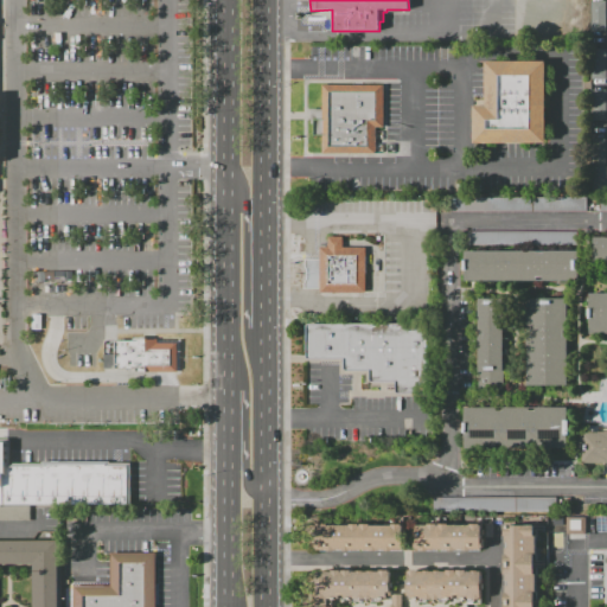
[(606,32),(592,32),(592,1),(606,1),(606,32)]
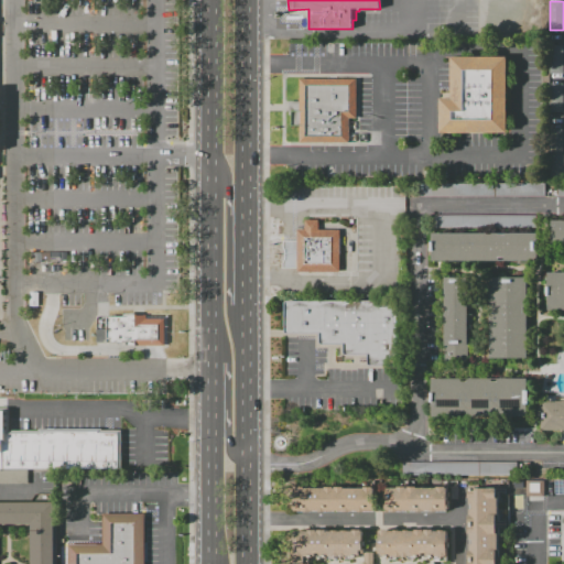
[(563,74),(550,74),(550,46),(563,46),(563,74)]
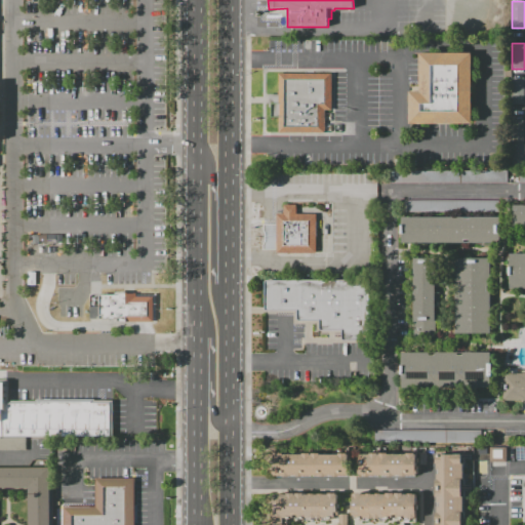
[(473,124),(410,124),(410,91),(420,91),(420,53),(473,53),(473,124)]
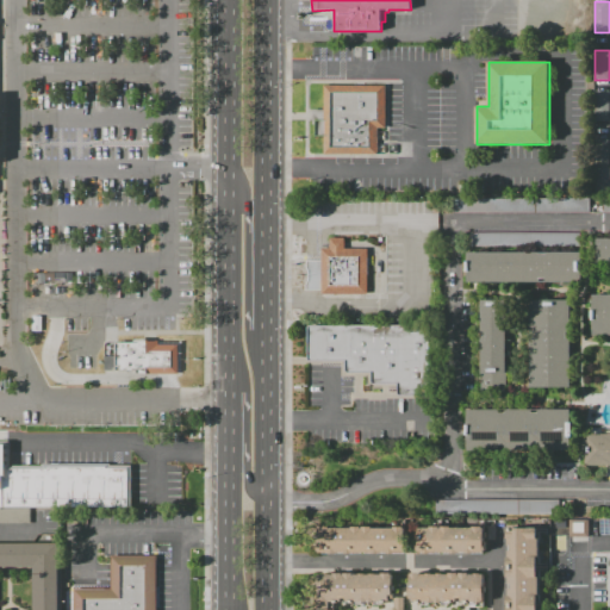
[(378,155),(324,155),(324,137),(316,137),(316,125),(312,125),(312,110),(324,110),(324,86),(386,86),(386,129),(378,129),(378,155)]
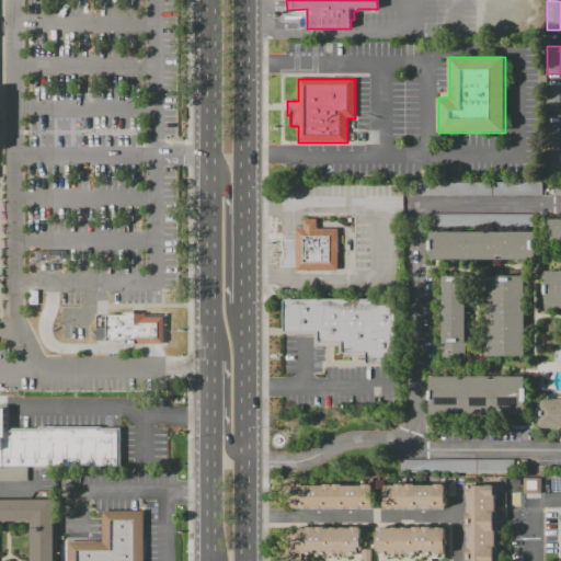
[(560,112),(547,112),(547,83),(560,83),(560,112)]
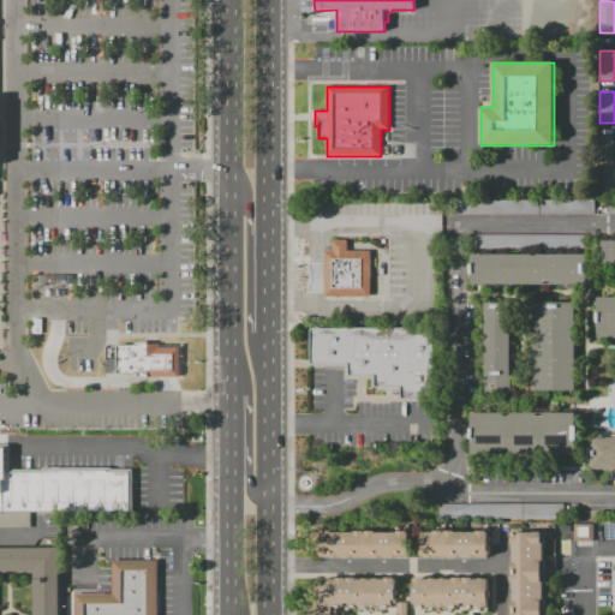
[(614,195),(599,195),(599,141),(614,141),(614,195)]
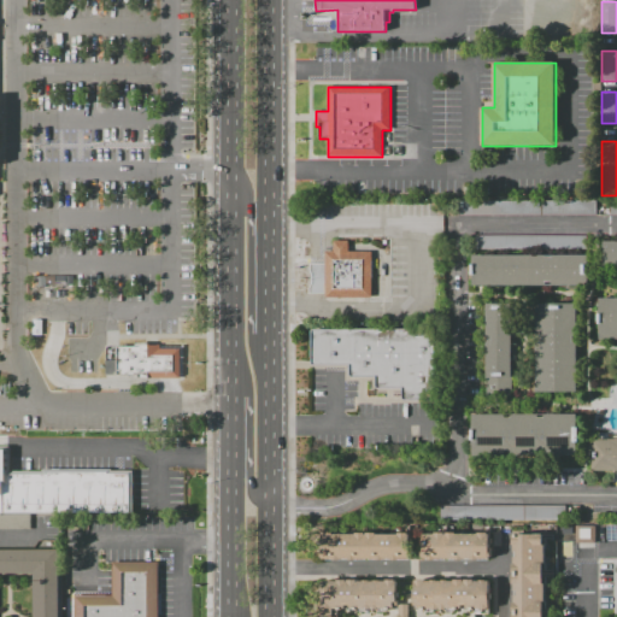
[(597,216),(457,216),(457,201),(597,201),(597,216)]
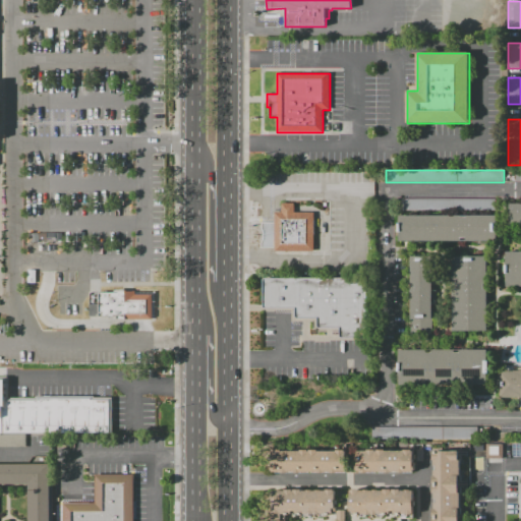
[(496,211),(401,211),(401,199),(496,198),(496,211)]
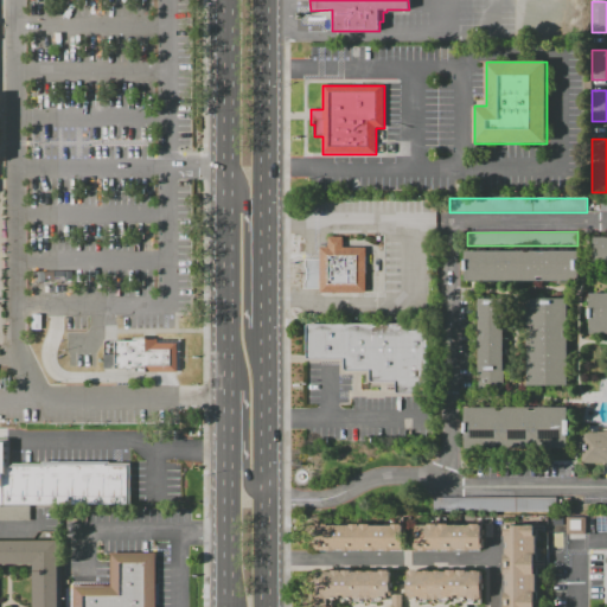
[(365,293),(320,293),(320,248),(328,248),(328,237),(343,237),(343,248),(365,248),(365,293)]
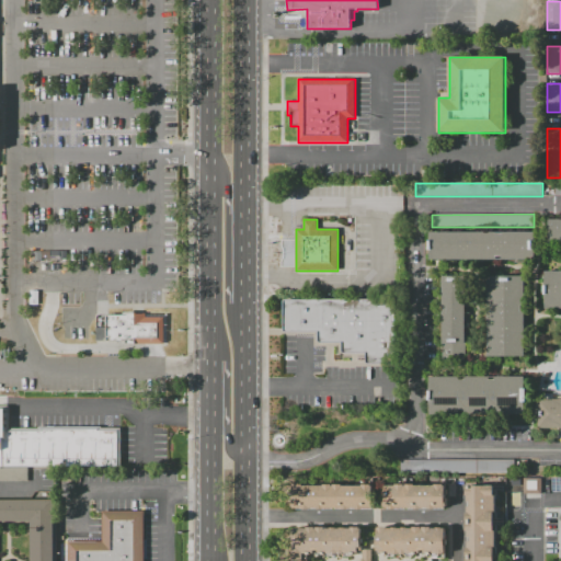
[(560,242),(549,242),(549,220),(560,219),(560,242)]
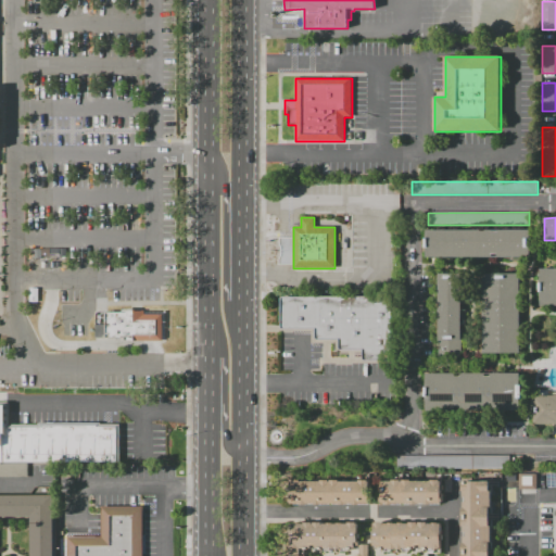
[(530,256),(497,257),(497,254),(492,254),(492,257),(426,257),(426,231),(530,230),(530,256)]
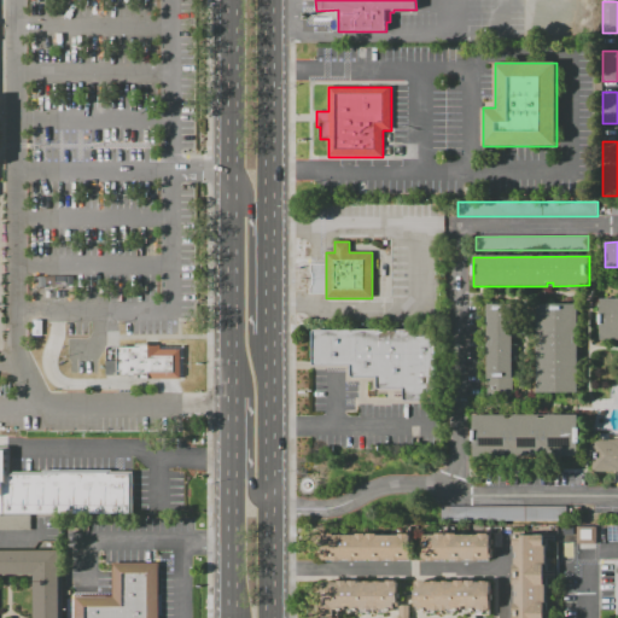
[(617,340),(600,340),(601,299),(617,299),(617,340)]
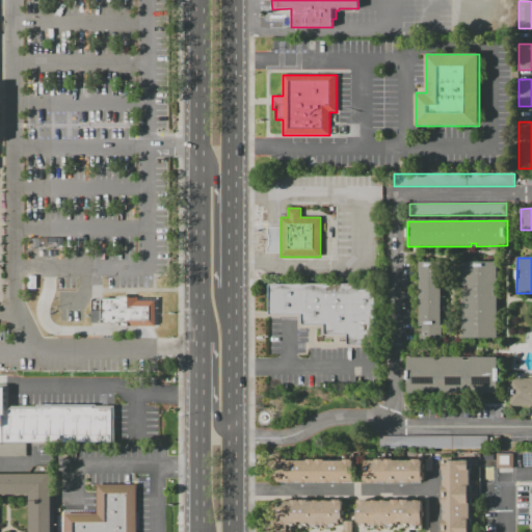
[(442,343),(420,343),(420,262),(441,262),(442,343)]
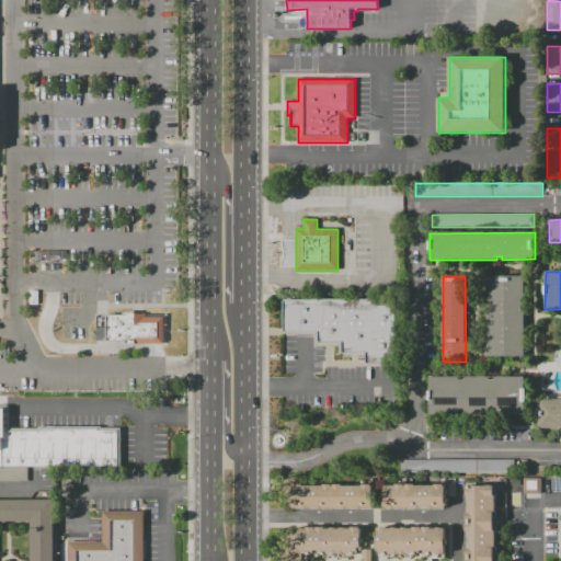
[(525,356),(488,356),(488,276),(524,276),(524,306),(522,306),(522,311),(524,311),(525,356)]
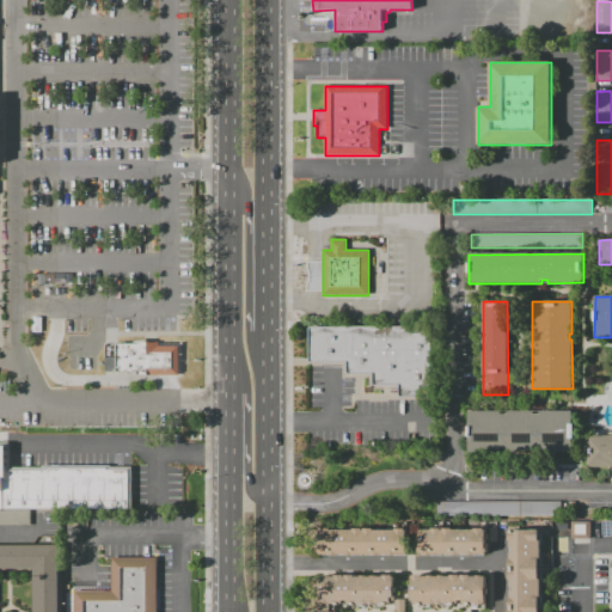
[(433,397),(403,397),(402,397),(401,397),(399,396),(399,395),(399,386),(377,386),(375,385),(374,385),(374,384),(373,384),(373,374),(352,374),(350,374),(349,374),(348,373),(348,372),(348,362),(312,362),(311,362),(310,362),(310,361),(310,330),(310,329),(310,328),(311,328),(312,328),(433,328),(433,397)]
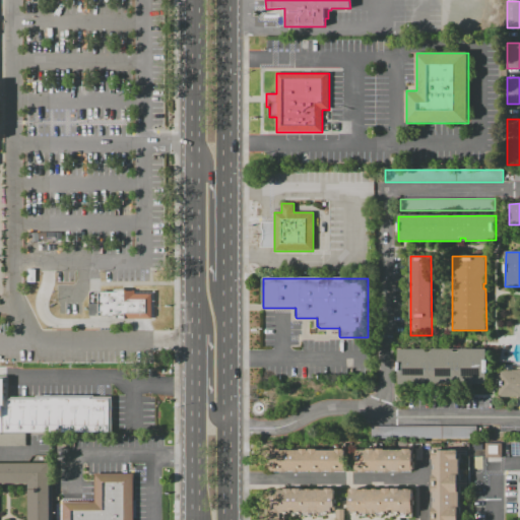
[(152,319),(117,319),(117,317),(88,317),(88,304),(89,304),(89,293),(115,293),(115,289),(127,289),(127,291),(132,291),(132,290),(135,290),(135,295),(152,295),(152,319)]
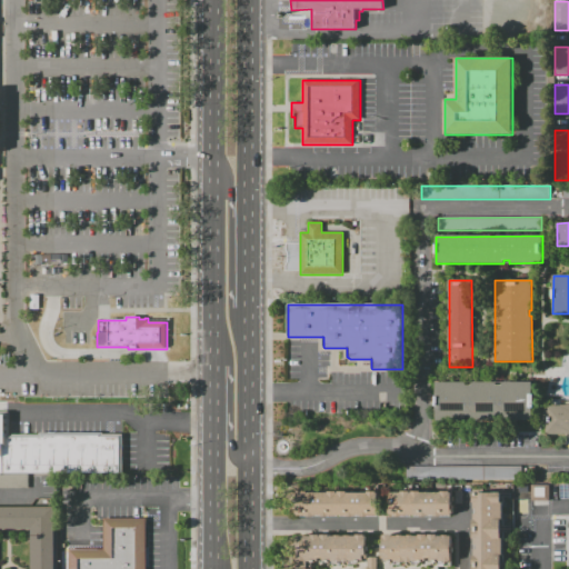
[(532,420),(436,420),(436,382),(466,382),(466,386),(471,386),(471,382),(497,382),(497,385),(502,385),(502,382),(532,382),(532,395),(535,395),(535,408),(532,408),(532,420)]
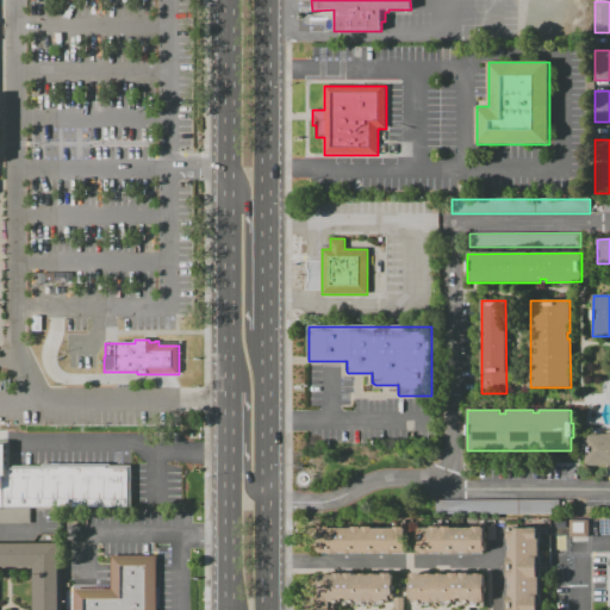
[(609,466),(585,466),(584,435),(609,434),(609,466)]
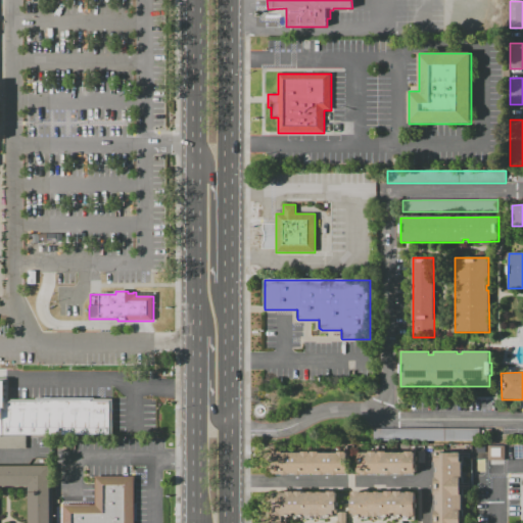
[(7,399),(36,399),(36,398),(94,398),(94,399),(111,399),(111,432),(0,432),(0,377),(7,377),(7,399)]
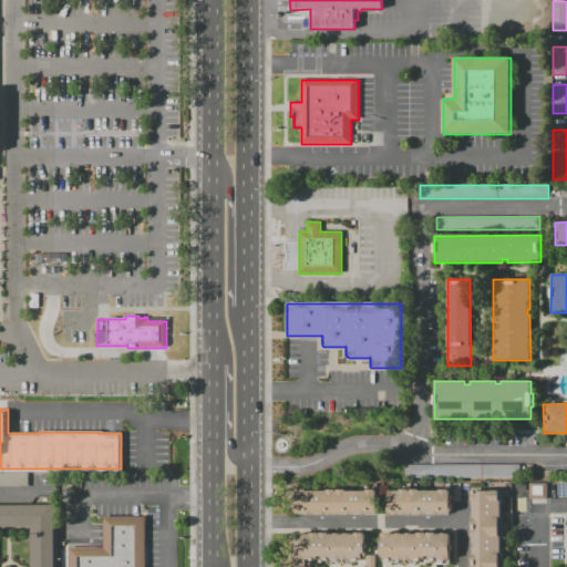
[(0,487),(0,473),(29,473),(29,487),(0,487)]
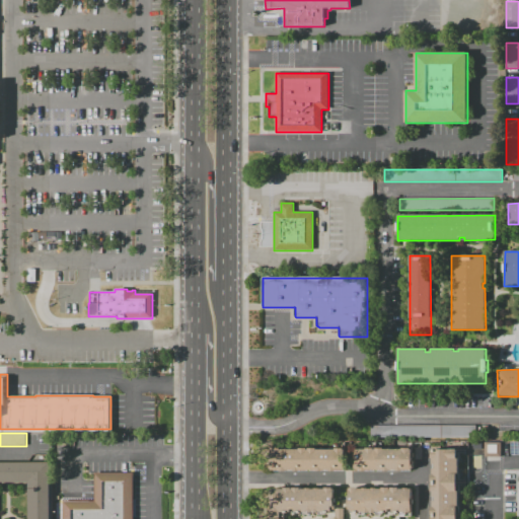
[(485,457),(485,443),(500,443),(500,457),(485,457)]
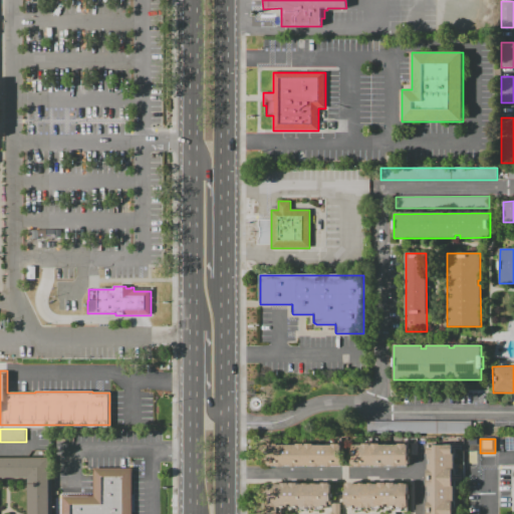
[(332,467),(327,467),(327,466),(319,466),(319,467),(314,467),(314,466),(297,466),(297,467),(291,467),(291,466),(284,466),(284,467),(278,467),(278,466),(269,466),(269,465),(267,465),(267,450),(269,450),(269,446),(270,446),(270,445),(278,445),(278,446),(297,446),(297,444),(305,444),(305,446),(306,446),(306,444),(314,444),(314,446),(333,446),(333,444),(341,444),(341,446),(342,446),(342,466),(332,466),(332,467)]
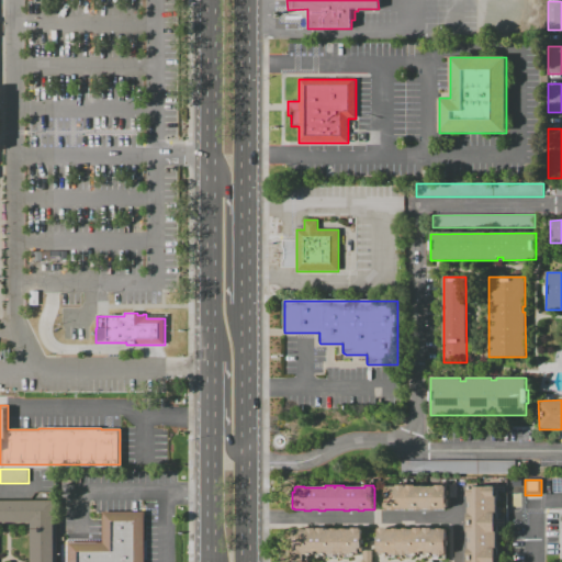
[(439,510),(436,510),(430,510),(430,509),(423,509),(423,510),(416,510),(416,509),(400,509),(400,510),(391,510),(391,509),(388,509),(388,508),(385,508),(385,503),(388,503),(388,497),(385,497),(385,491),(386,491),(386,487),(397,487),(397,486),(406,486),(406,487),(407,487),(407,485),(416,485),(416,487),(437,487),(437,485),(446,485),(446,487),(447,487),(447,491),(448,491),(448,496),(447,496),(447,503),(448,503),(448,508),(447,508),(447,509),(439,509),(439,510)]
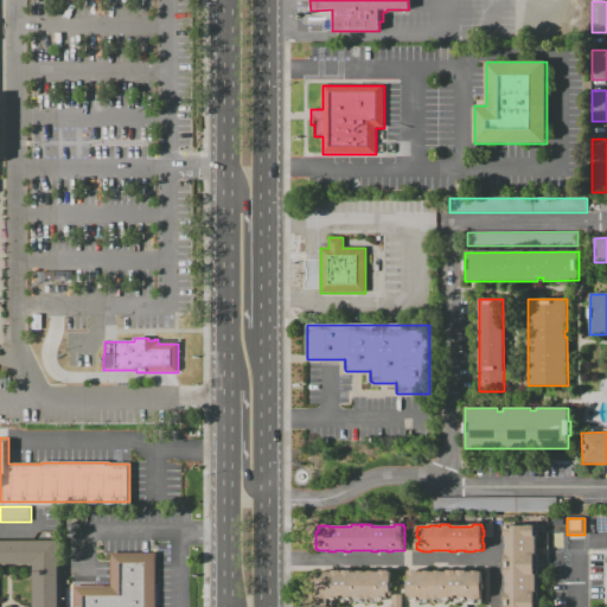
[(504,606),(504,593),(505,593),(505,587),(510,587),(510,581),(505,581),(505,575),(504,575),(504,555),(505,555),(505,549),(510,549),(510,543),(505,543),(505,536),(504,536),(504,526),(535,526),(535,536),(536,536),(537,556),(536,556),(536,574),(537,574),(537,595),(536,595),(536,606),(504,606)]
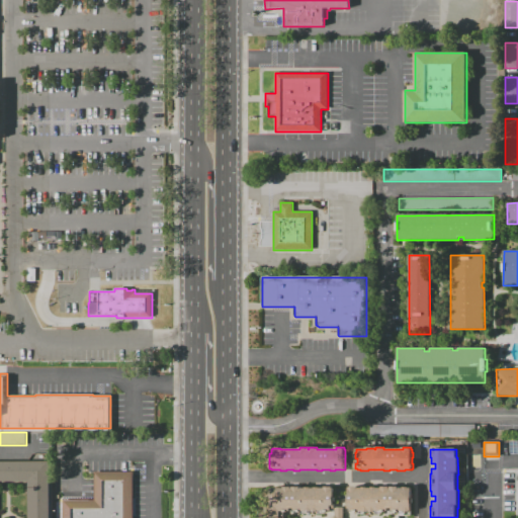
[(50,517),(28,517),(28,483),(0,483),(0,461),(50,461),(50,517)]
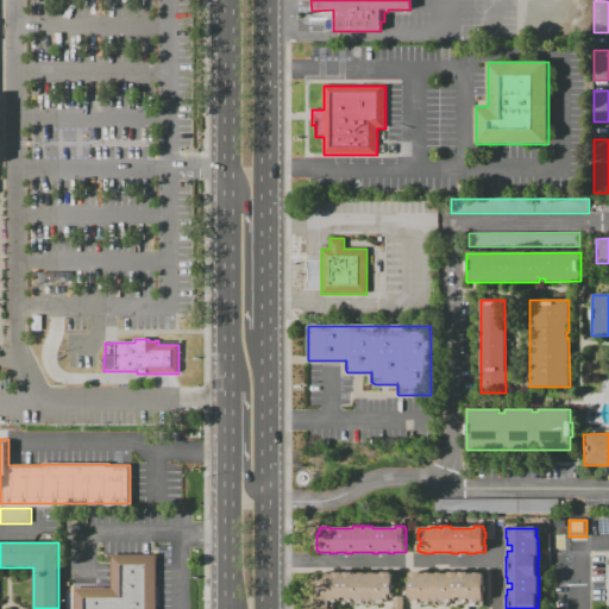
[(75,608),(75,589),(112,589),(112,556),(156,556),(156,608),(75,608)]
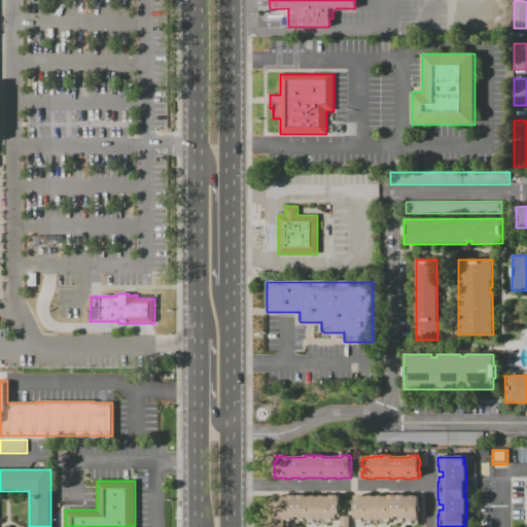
[(276,526),(275,526),(275,521),(276,521),(276,506),(275,506),(275,498),(276,498),(276,497),(279,497),(279,496),(284,496),(284,497),(289,497),(289,496),(296,496),(296,497),(297,497),(297,496),(306,496),(306,497),(311,497),(311,496),(317,496),(317,497),(320,497),(320,496),(326,496),(326,497),(330,497),(330,495),(339,495),(339,497),(340,497),(340,506),(341,506),(341,511),(340,511),(340,513),(341,513),(341,518),(337,518),(337,520),(323,520),(323,522),(313,522),(313,520),(306,520),(306,519),(302,519),(302,520),(300,520),(300,518),(295,518),(295,520),(292,520),(292,519),(289,519),(289,526),(276,526)]
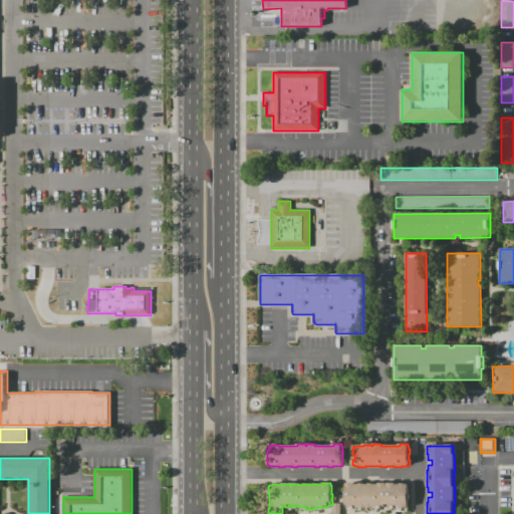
[(403,508),(403,507),(390,507),(390,505),(386,505),(386,507),(372,507),(372,508),(367,508),(367,507),(366,507),(366,508),(361,508),(361,507),(348,507),(348,506),(345,506),(345,494),(346,494),(346,485),(347,485),(347,484),(355,484),(355,485),(360,485),(360,484),(365,484),(365,485),(369,485),(369,484),(374,484),(374,485),(379,485),(379,483),(388,483),(388,485),(389,485),(389,483),(396,483),(396,485),(402,485),(402,484),(407,484),(407,485),(409,485),(409,495),(410,495),(410,500),(409,500),(409,507),(408,507),(408,508),(403,508)]
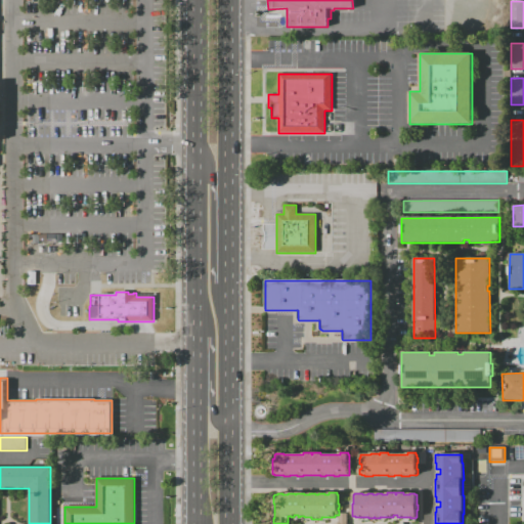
[(340,523),(340,514),(348,514),(348,523),(340,523)]
